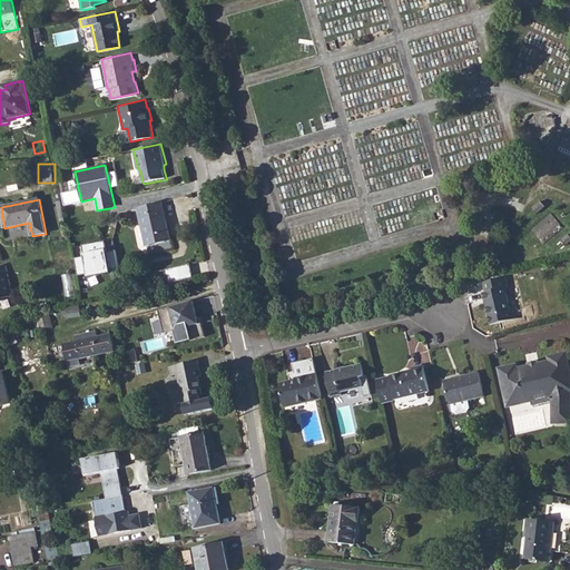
[(532,208),(537,214),(544,207),(540,202),(532,208)]
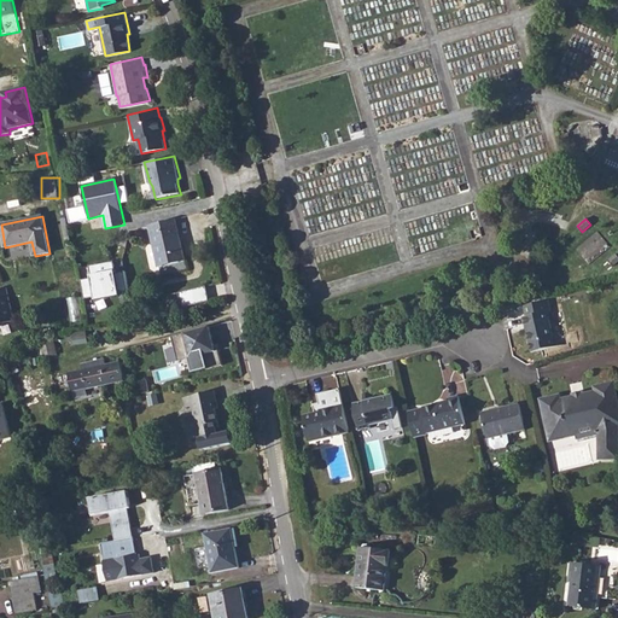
[(150,227),(159,266),(186,261),(176,221),(150,227)]
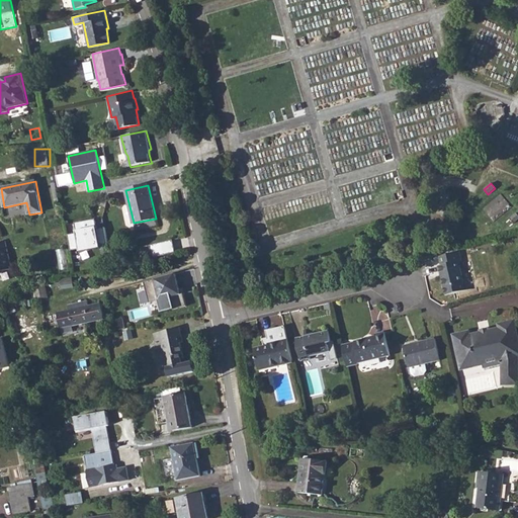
[(483,209),(493,222),(511,206),(501,194),(483,209)]
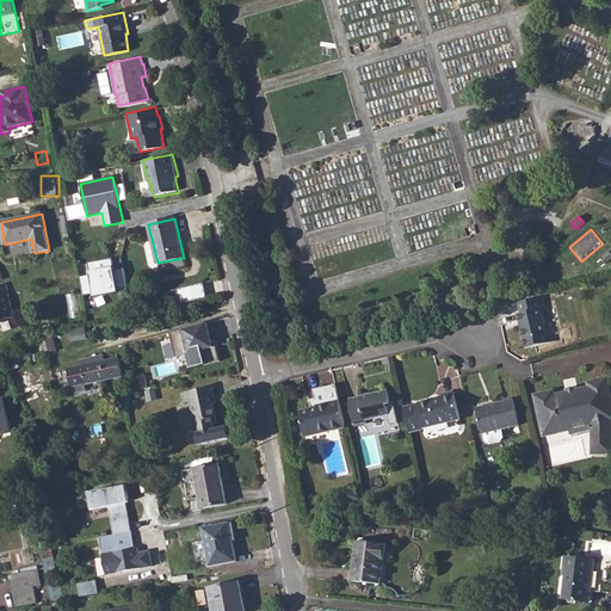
[(111,258),(86,264),(90,277),(81,278),(85,297),(92,295),(93,298),(119,292),(111,258)]
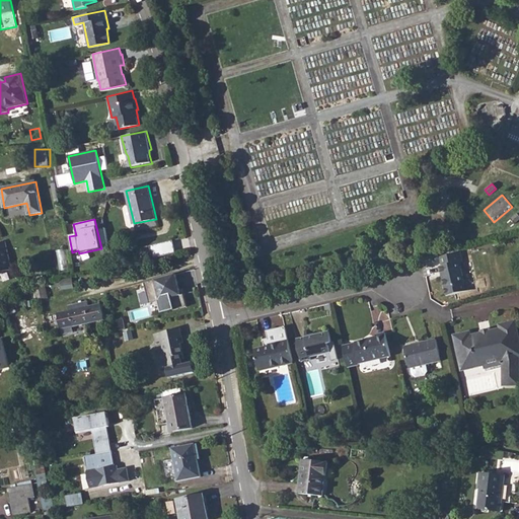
[(135,229),(158,223),(157,219),(134,224),(135,229)]
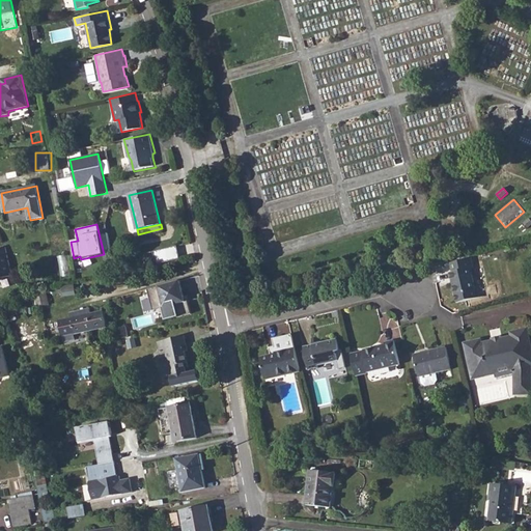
[(163,260),(180,256),(177,246),(160,250),(163,260)]
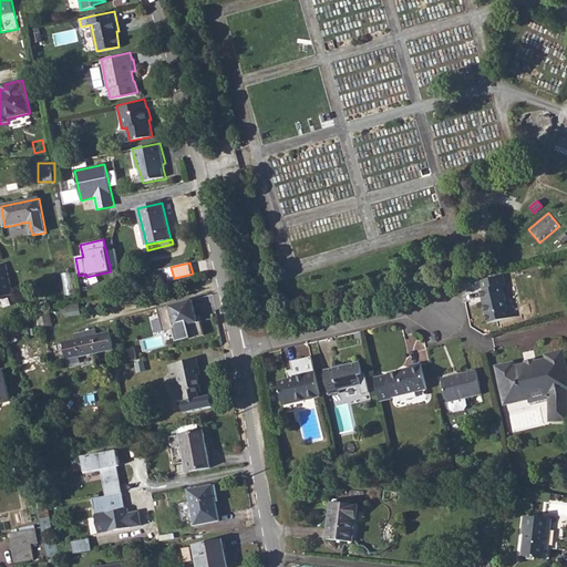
[(6,265),(0,266),(0,300),(1,298),(13,296),(6,265)]
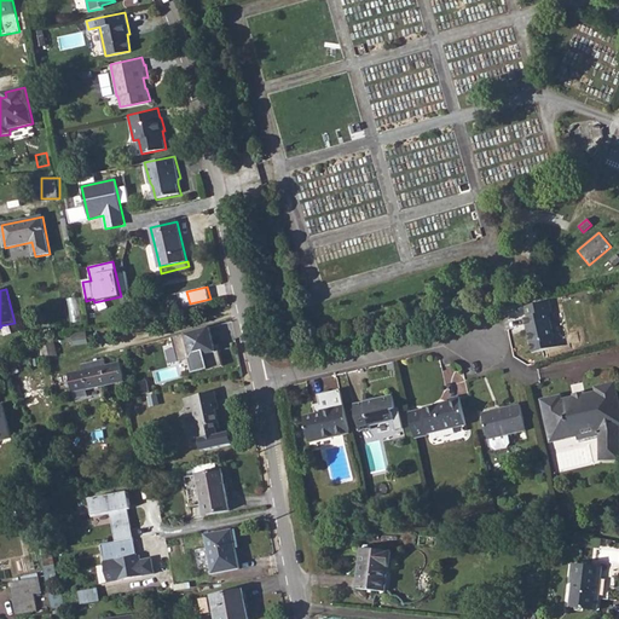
[(526,317),(532,345),(557,339),(551,312),(555,312),(553,301),(528,307),(530,317),(526,317)]
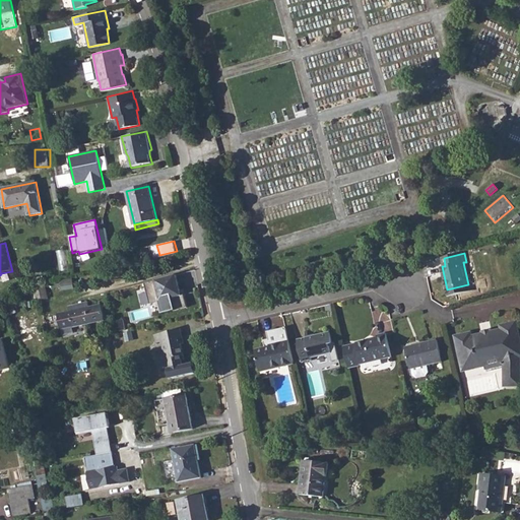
[(182,296),(177,275),(145,283),(150,305),(160,302),(163,312),(174,309),(174,312),(188,308),(185,295),(182,296)]
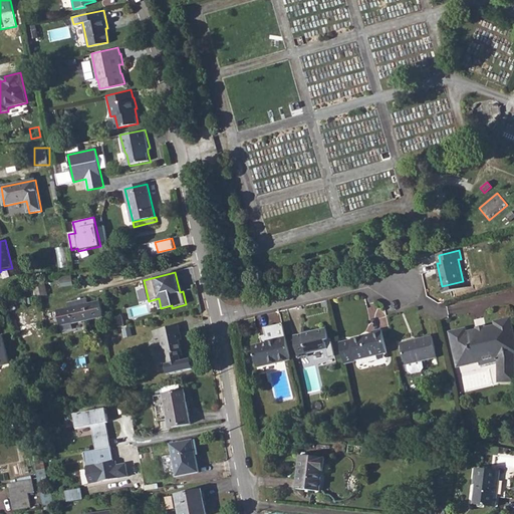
[(238,283),(239,291),(248,289),(246,281),(238,283)]
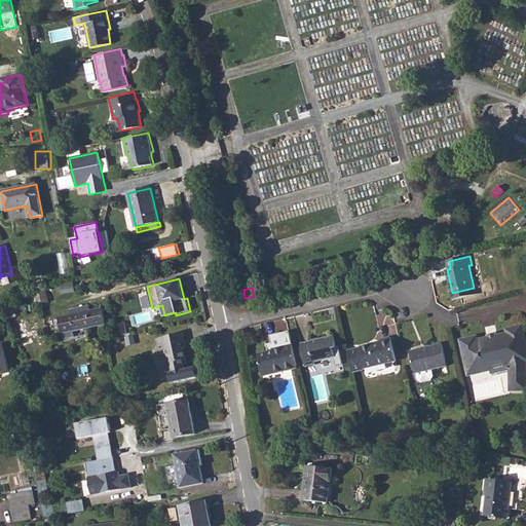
[(48,303),(45,290),(35,292),(38,305),(48,303)]
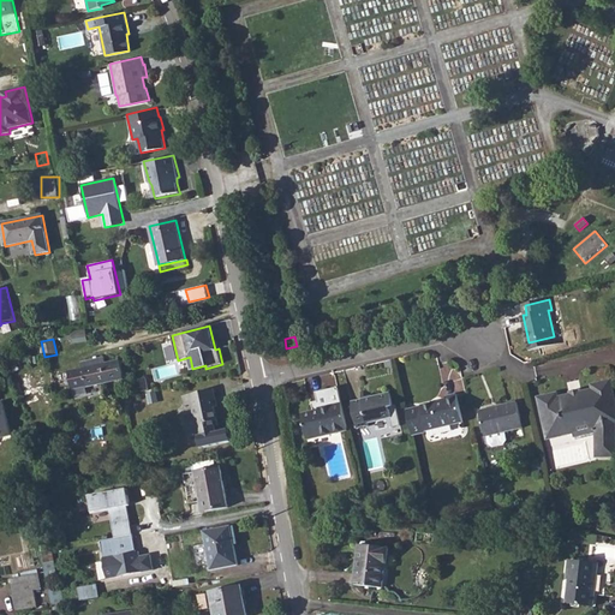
[(87,394),(85,387),(124,378),(120,360),(106,363),(105,358),(81,363),(82,368),(67,370),(73,396),(87,394)]
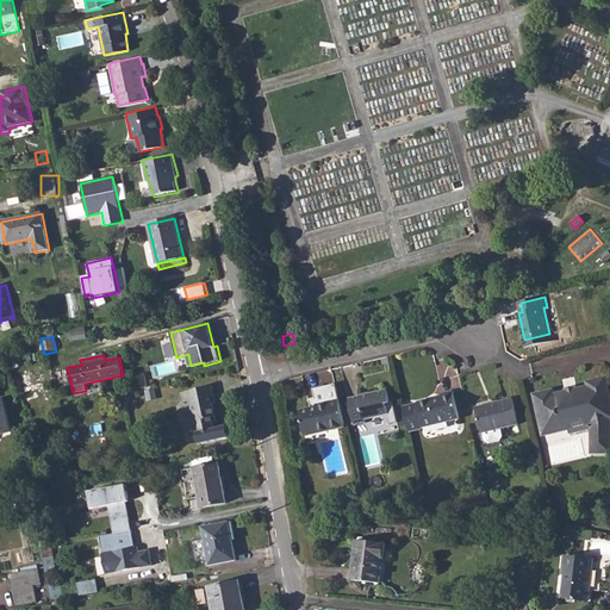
[(547,436),(574,430),(573,425),(593,421),(595,430),(596,434),(609,430),(609,377),(592,381),(593,386),(560,393),(559,390),(537,394),(546,436),(547,436)]
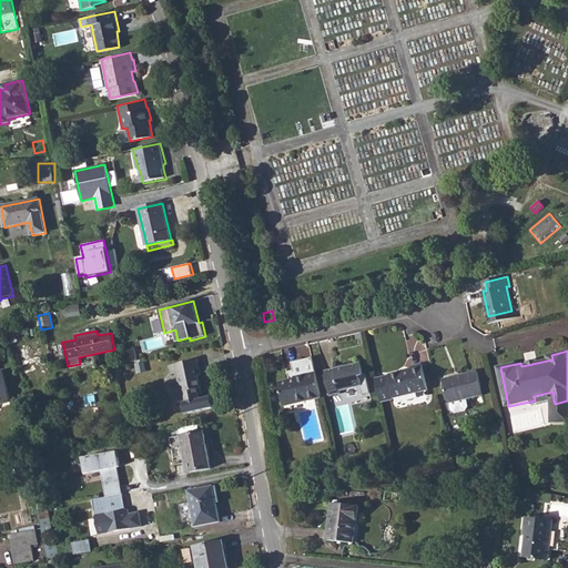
[(178,375),(182,404),(202,399),(198,378),(201,377),(198,362),(175,366),(178,375)]
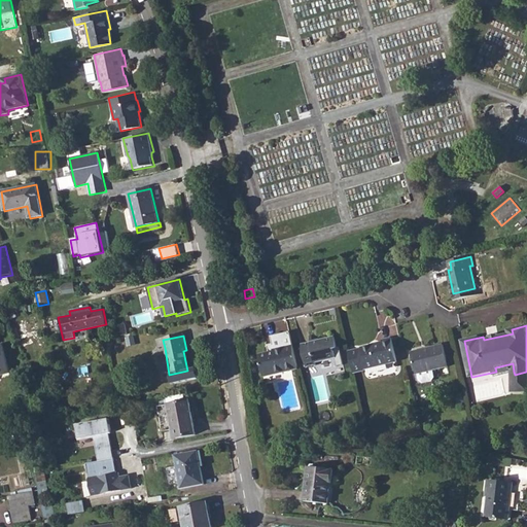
[(302,345),(307,367),(317,364),(317,362),(338,357),(336,349),(339,348),(337,336),(314,342),(313,337),(310,337),(311,343),(302,345)]
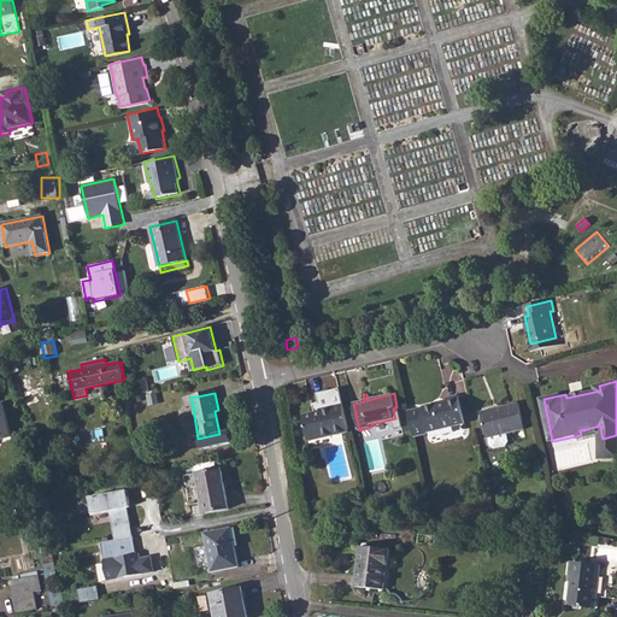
[(427,432),(466,423),(460,395),(450,397),(451,403),(441,404),(441,403),(424,406),(424,407),(409,410),(415,435),(428,433),(427,432)]
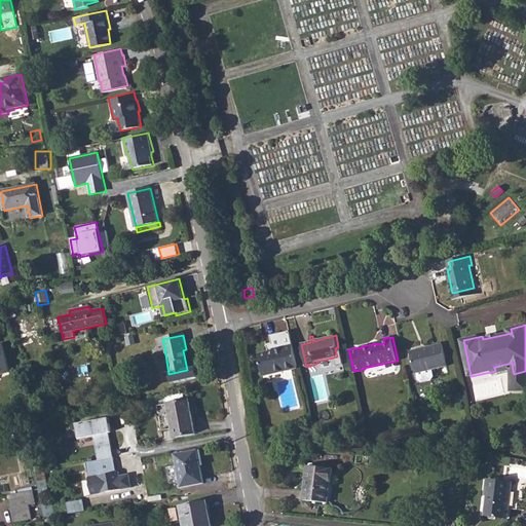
[(259,351),(264,374),(299,366),(293,342),(274,346),(274,348),(270,350),(270,348),(259,351)]
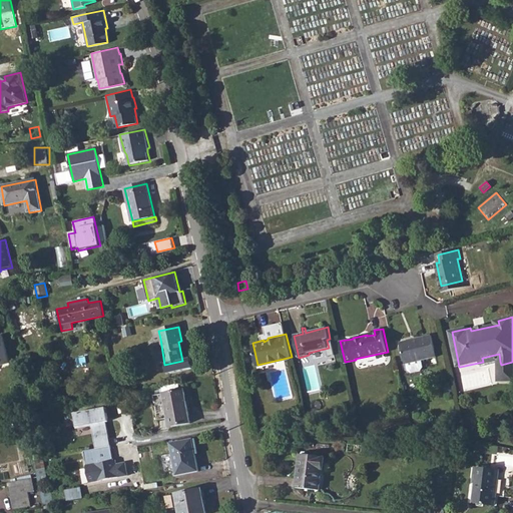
[(401,343),(406,364),(421,361),(437,357),(433,336),(401,343)]
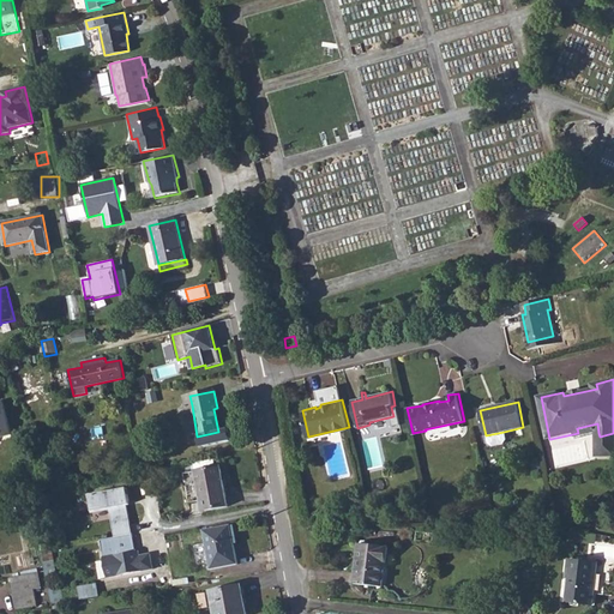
[(579,438),(599,433),(597,423),(577,428),(578,433),(579,438)]
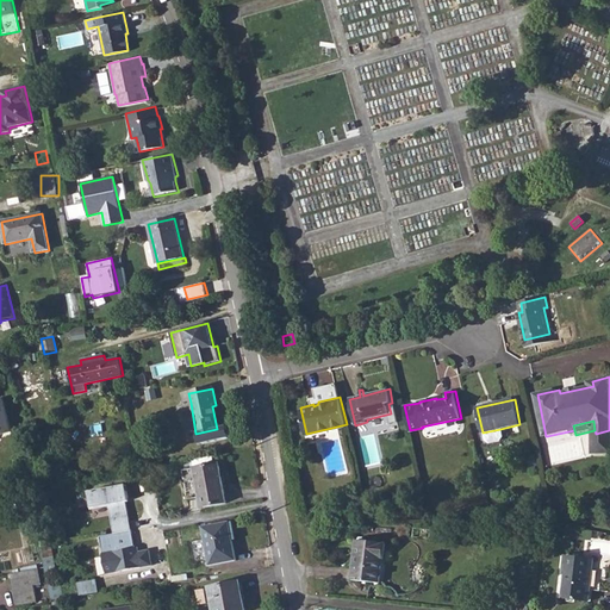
[(500,429),(483,433),(485,441),(489,443),(500,441),(503,437),(500,429)]
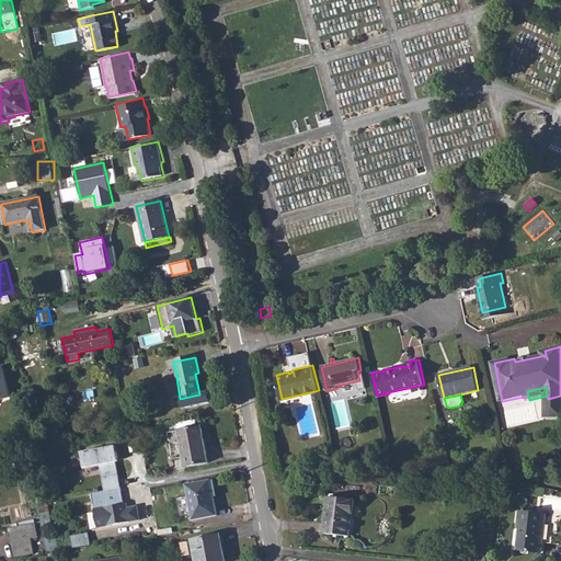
[(560,396),(548,399),(548,416),(560,416),(560,396)]
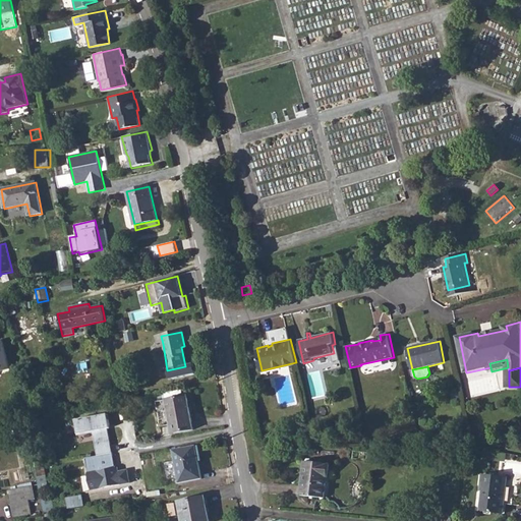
[(166,400),(172,433),(193,429),(187,396),(166,400)]
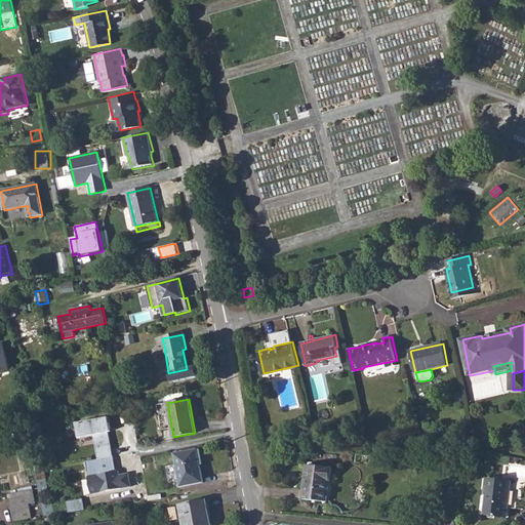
[(72,428),(74,438),(84,436),(84,437),(88,436),(92,460),(113,457),(108,429),(110,429),(108,417),(70,425),(71,428),(72,428)]
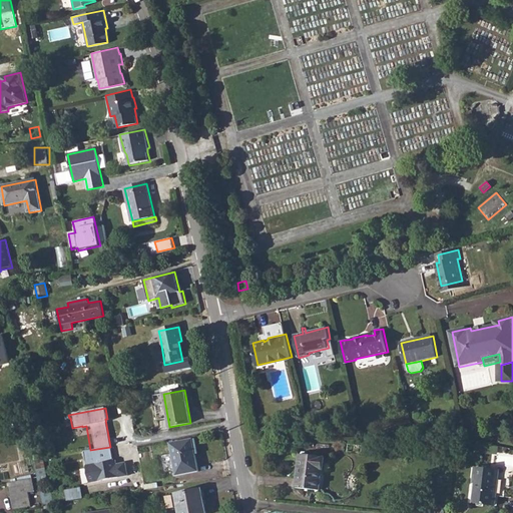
[(171,443),(176,475),(198,471),(192,440),(171,443)]
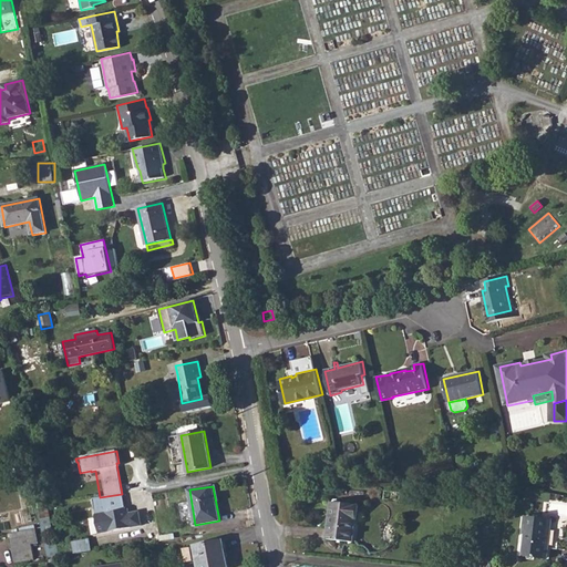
[(49,507),(47,492),(33,494),(38,509),(49,507)]
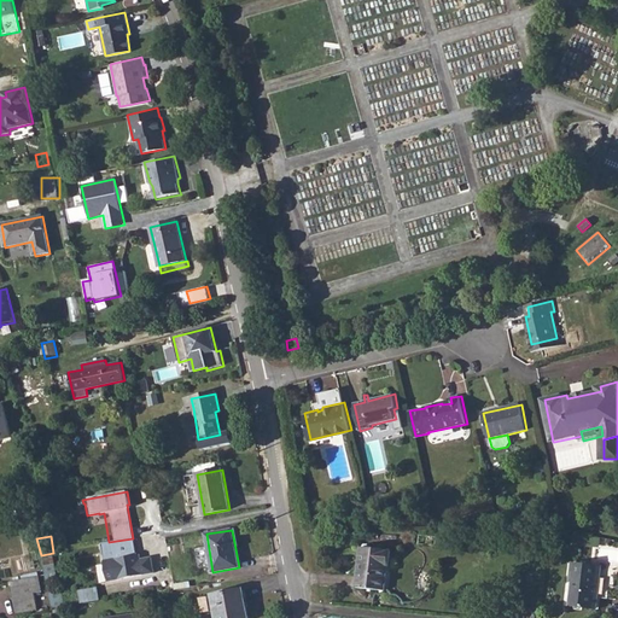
[(133,538),(109,542),(112,560),(104,561),(108,582),(153,572),(151,558),(139,560),(138,555),(136,555),(133,538)]
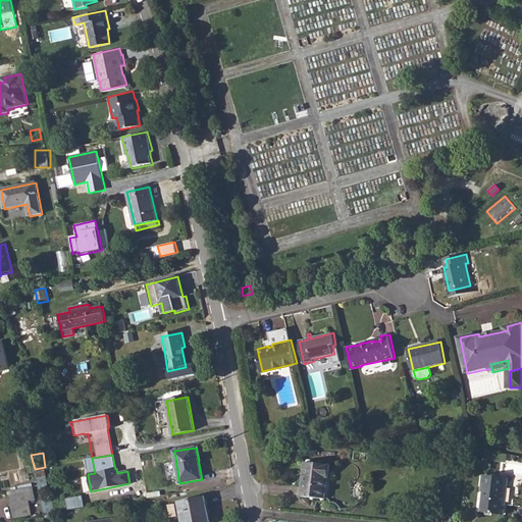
[(92,458),(85,460),(88,474),(95,473),(92,458)]
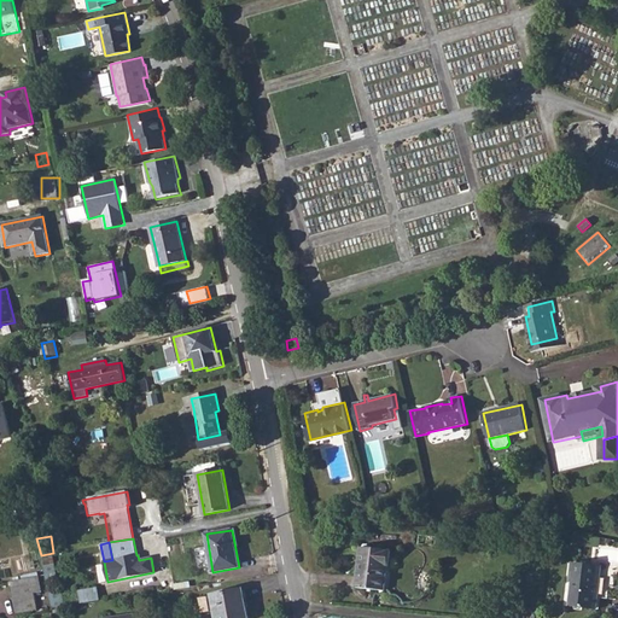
[(356,588),(385,590),(390,551),(361,548),(356,588)]
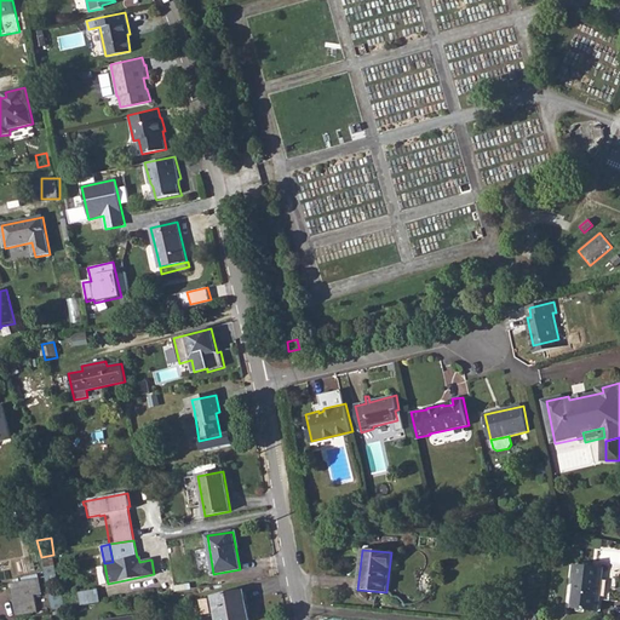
[(44,566),(55,563),(53,555),(41,557),(44,566)]
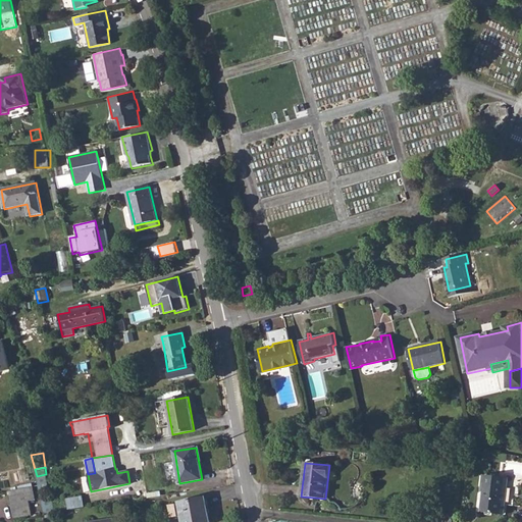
[(49,489),(46,474),(37,476),(37,479),(39,485),(40,490),(49,489)]
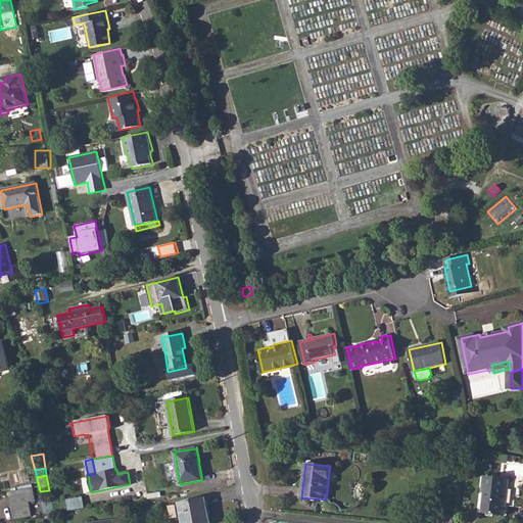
[(483,514),(505,515),(508,479),(484,477),(482,492),(485,493),(483,514)]
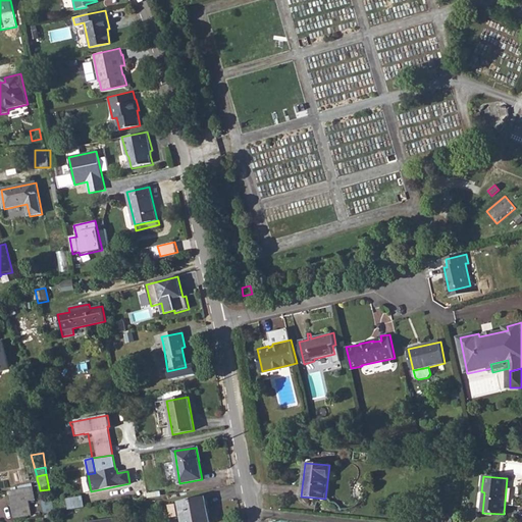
[(8,491),(14,518),(32,515),(30,502),(36,500),(33,486),(8,491)]
